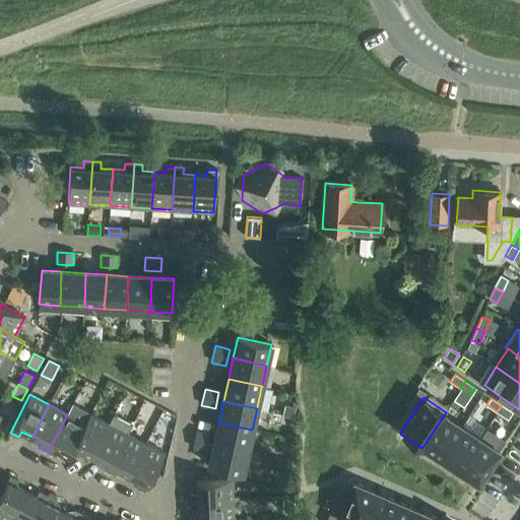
[(67,414),(48,452),(55,456),(58,451),(69,456),(71,452),(91,414),(72,404),(67,414)]
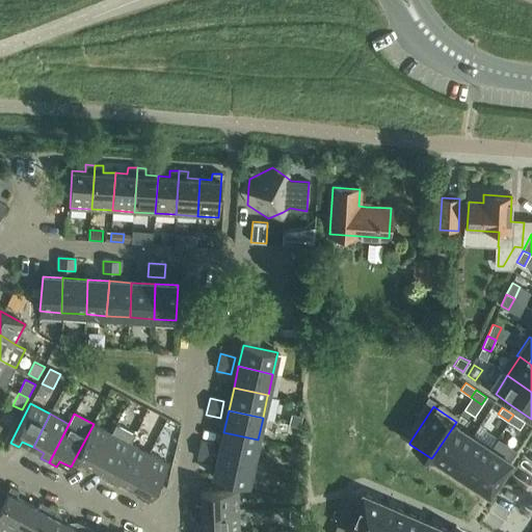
[(291,414),(289,425),(299,427),(302,416),(291,414)]
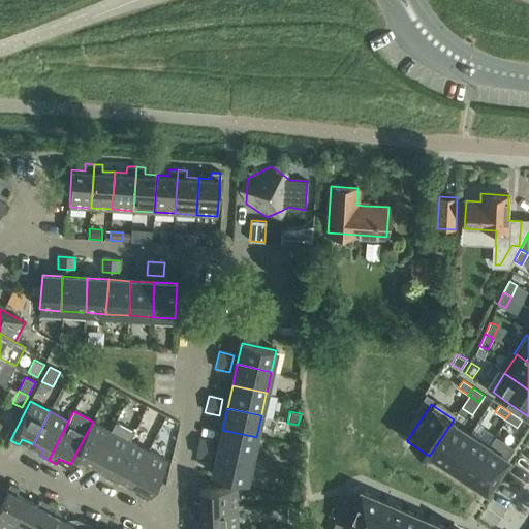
[(510,412),(505,418),(517,426),(521,418),(510,412)]
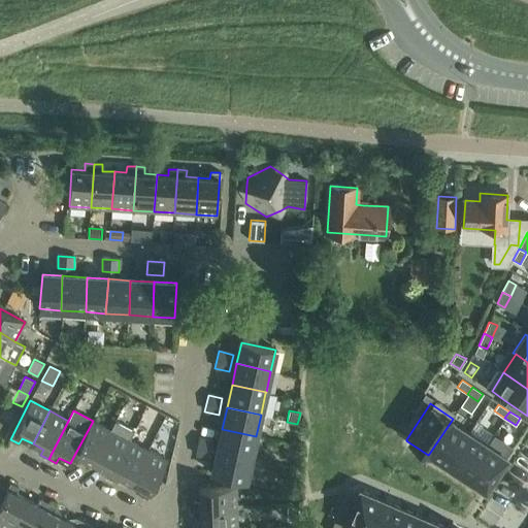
[(429,454),(428,455),(446,467),(447,466),(470,430),(453,419),(429,454)]
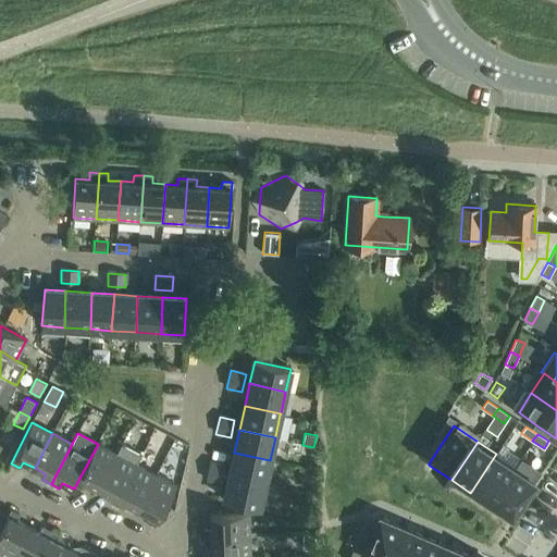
[(98,444),(76,484),(84,489),(87,483),(99,490),(123,444),(122,444),(116,454),(98,444)]
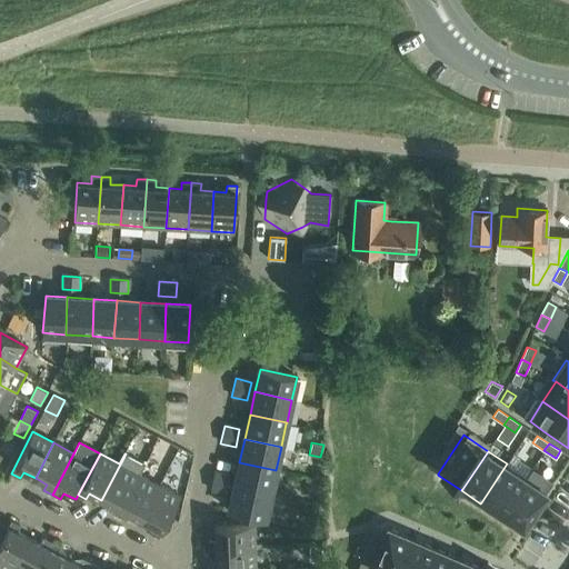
[(126,453),(101,500),(112,506),(109,511),(118,517),(140,475),(146,465),(126,453)]
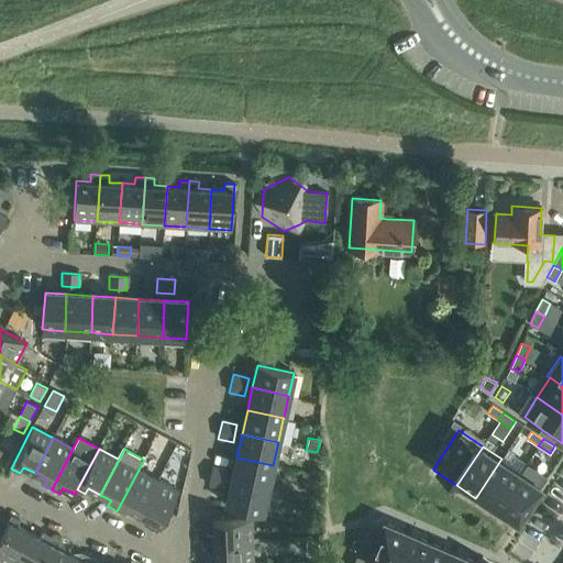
[(236,457),(231,481),(267,488),(273,465),(236,457)]
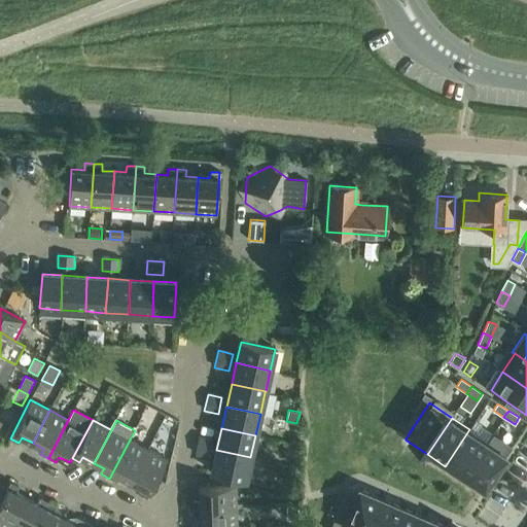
[(446,465),(445,466),(463,478),(464,477),(487,442),(469,429),(446,465)]
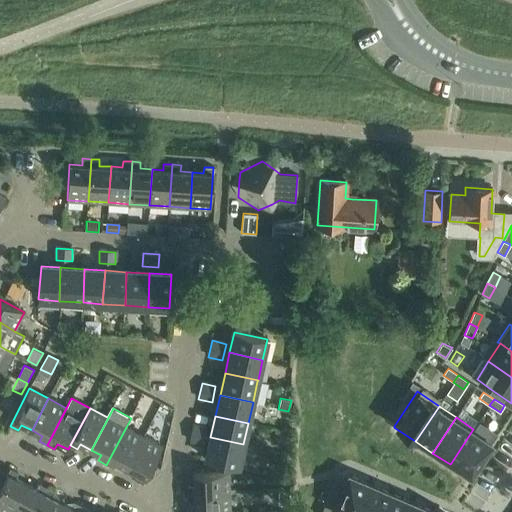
[(194,425),(190,441),(202,444),(206,428),(194,425)]
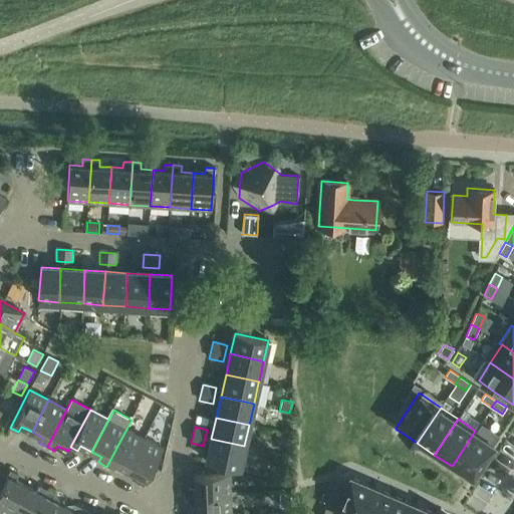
[(116,465),(127,471),(127,470),(145,439),(126,429),(106,467),(113,471),(116,465)]
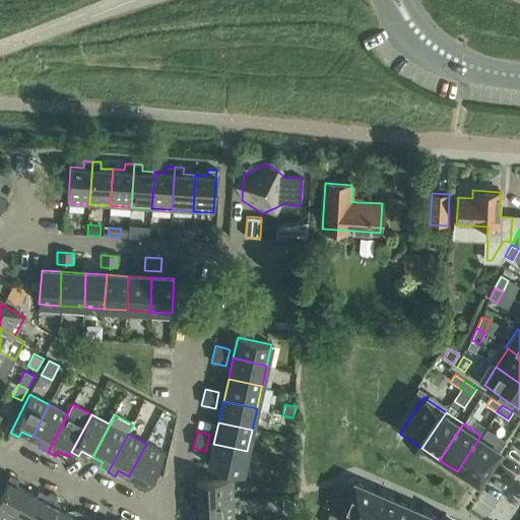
[(458,470),(457,471),(478,485),(502,450),(501,449),(480,436),(458,470)]
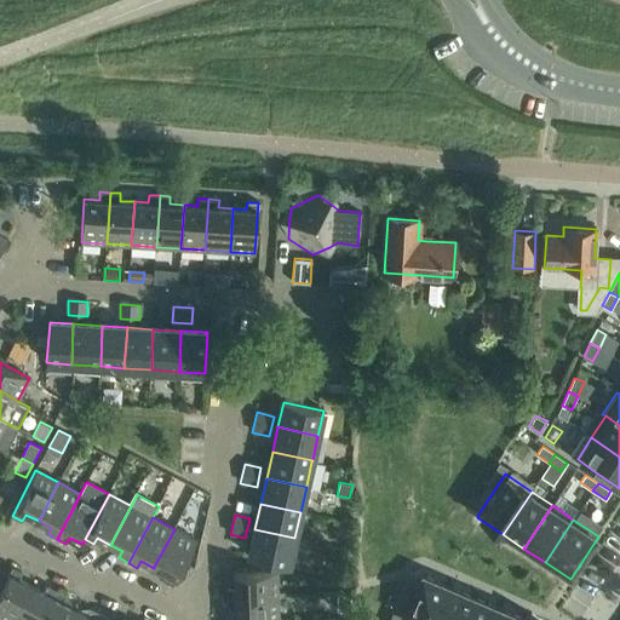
[(174,529),(154,567),(166,574),(162,580),(172,585),(196,540),(174,528),(174,529)]
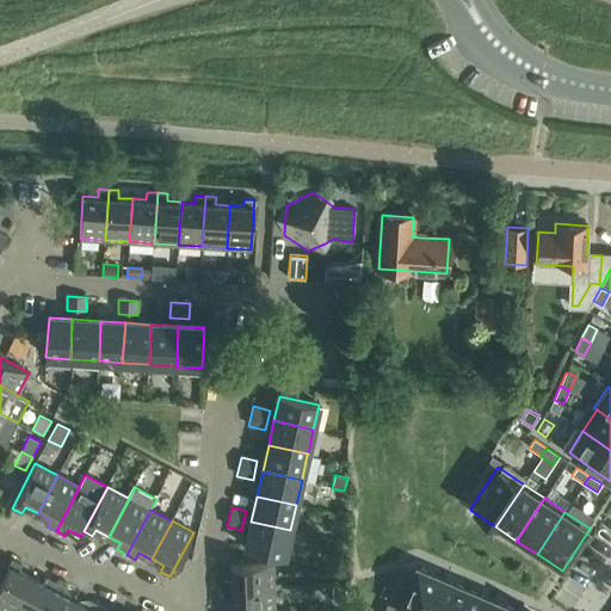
[(251,522),(246,548),(284,556),(290,530),(251,522)]
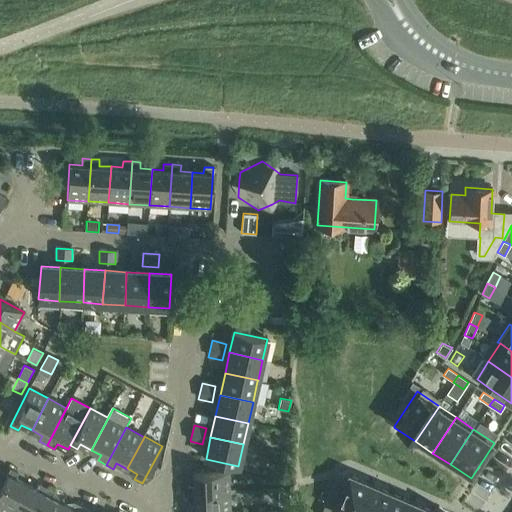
[(0,486),(0,510),(3,511),(10,511),(26,484),(15,478),(18,472),(10,468),(0,486)]
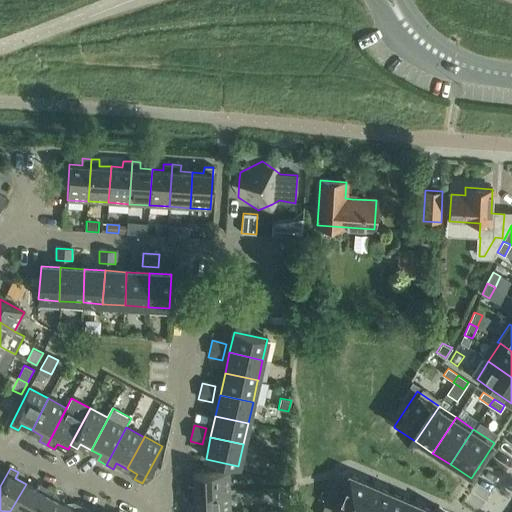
[(193,486),(188,486),(187,486),(187,495),(229,493),(228,472),(193,473),(193,486)]
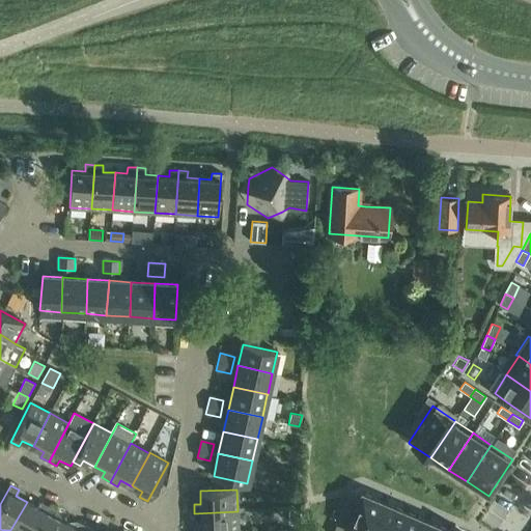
[(333,530),(371,530),(385,502),(385,500),(361,490),(359,493),(356,501),(351,511),(347,521),(343,529),(336,526),(335,527),(333,530)]
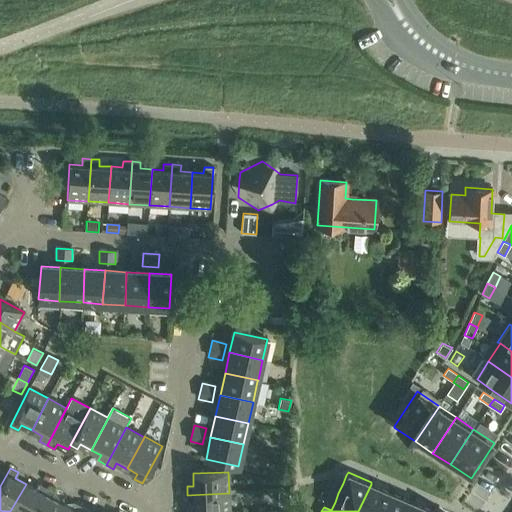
[(327,499),(324,507),(331,510),(335,502),(338,493),(343,483),(335,480),(335,481),(331,490),(327,499)]
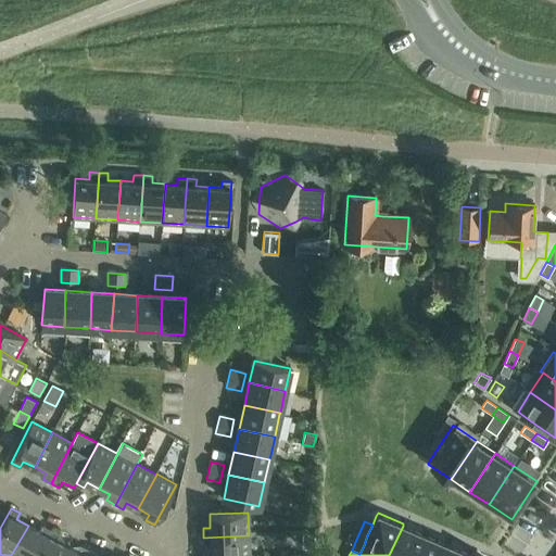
[(389,555),(416,555),(425,534),(426,533),(403,523),(403,526),(389,555)]
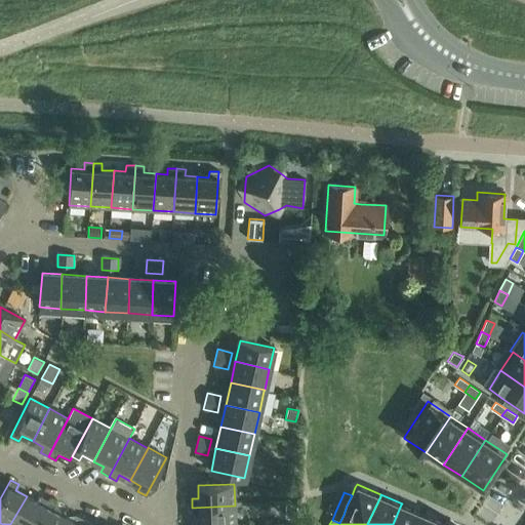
[(10,524),(35,524),(48,500),(40,495),(37,501),(27,496),(10,524)]
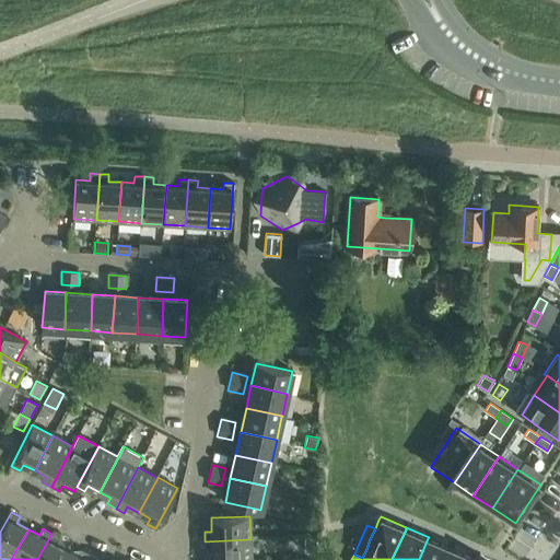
[(51,534),(37,559),(62,559),(68,550),(56,544),(59,537),(51,534)]
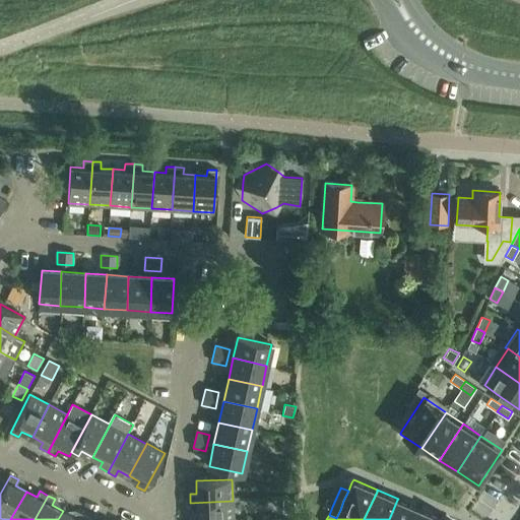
[(397,500),(389,519),(414,519),(419,510),(419,508),(398,499),(397,500)]
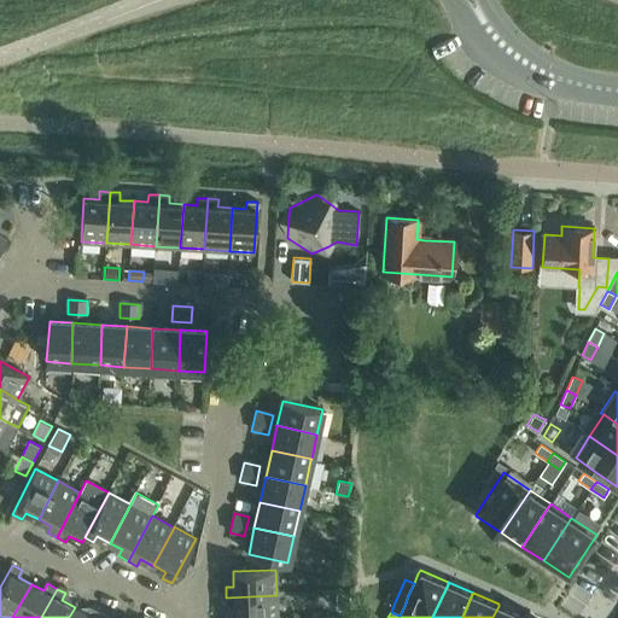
[(349,594),(334,594),(336,608),(349,608),(349,594)]
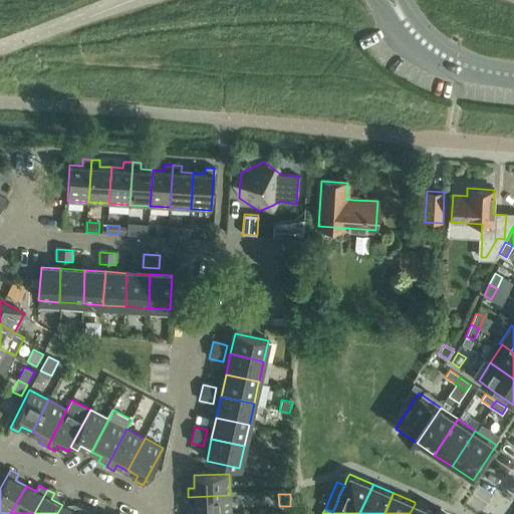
[(195,504),(195,513),(230,513),(230,495),(188,497),(189,505),(195,504)]
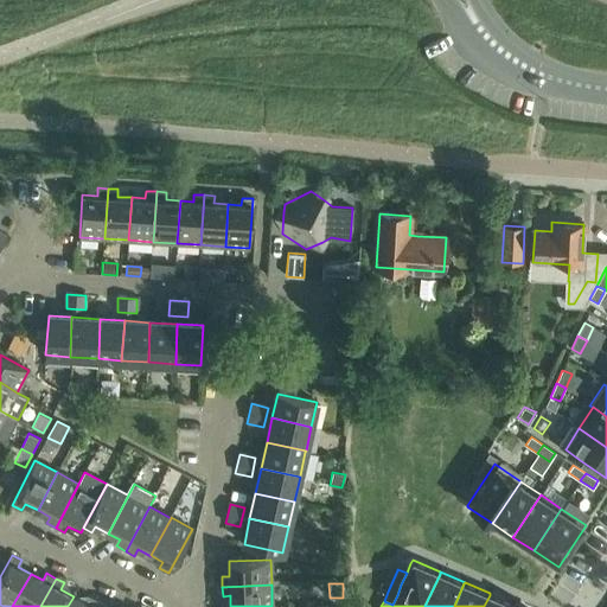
[(490,595),(484,606),(511,606),(513,605),(513,604),(490,593),(490,595)]
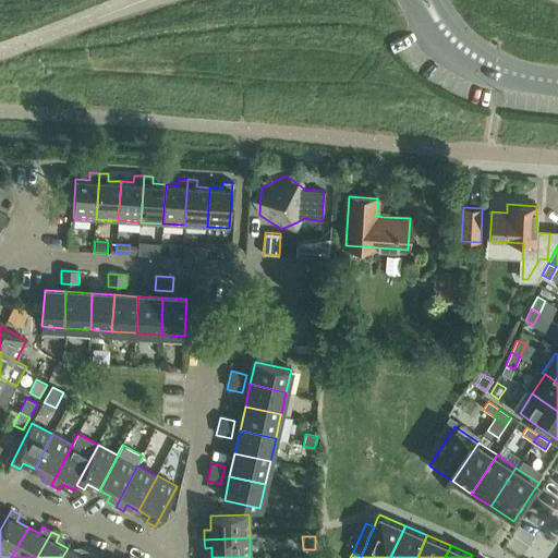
[(68,548),(62,557),(86,557),(91,552),(82,547),(79,554),(68,548)]
